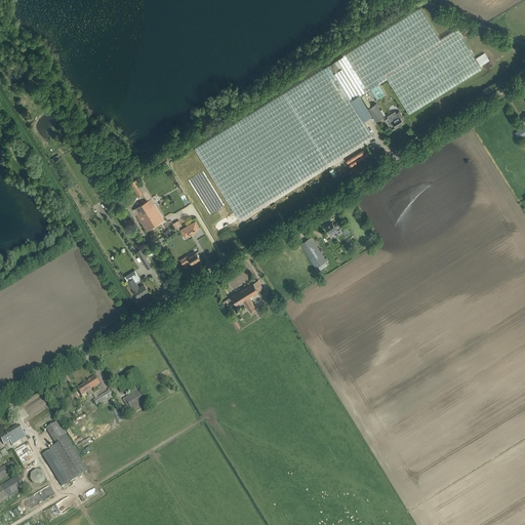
[(421,8),(196,149),(239,219),(373,136),(363,121),(351,101),(359,95),(370,88),(377,99),(386,94),(378,83),(388,78),(409,114),(482,69),(457,29),(441,39),(421,8)]
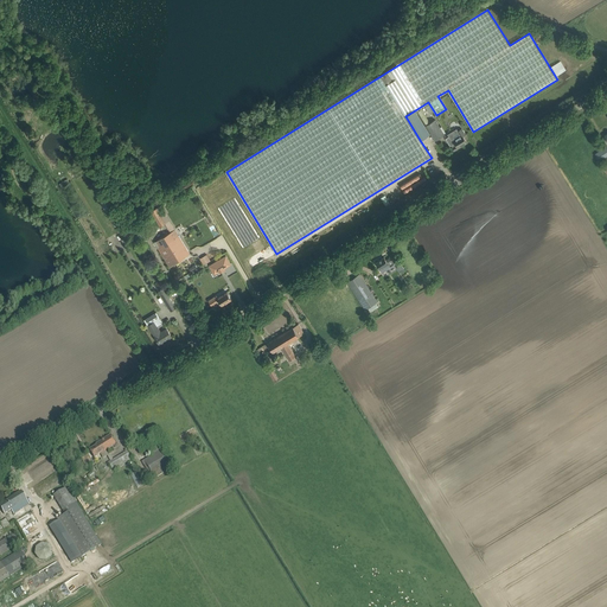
[(406,116),(420,140),(430,134),(415,110),(406,116)]
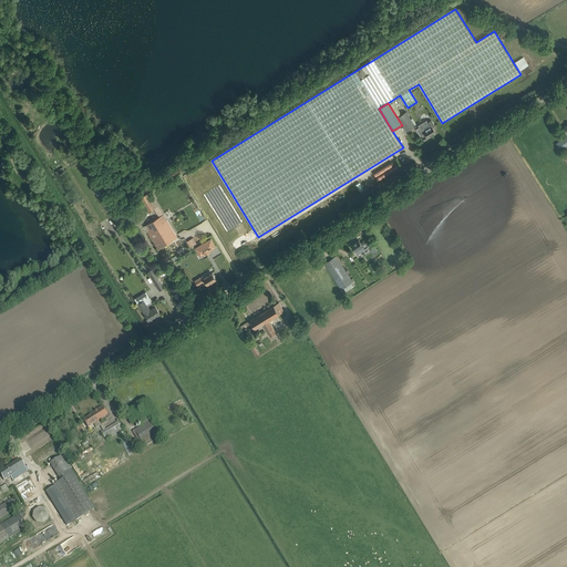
[(410,129),(415,125),(406,112),(398,117),(406,131),(408,131),(410,130),(410,129)]
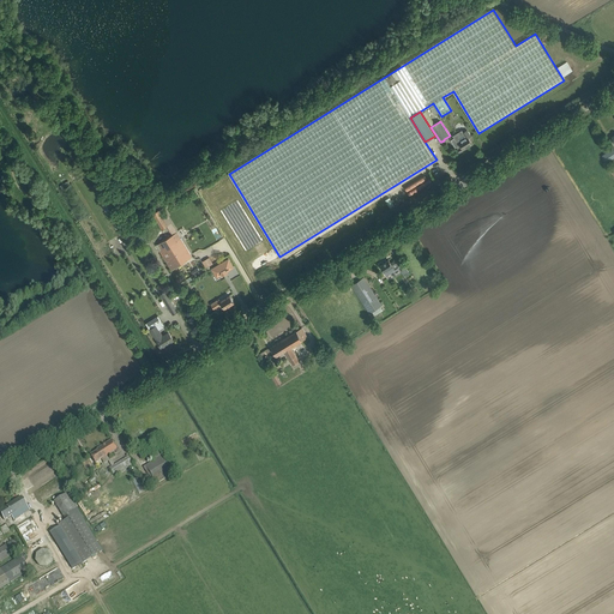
[(455,138),(451,140),(456,146),(457,146),(458,148),(458,149),(459,152),(473,144),(469,138),(470,136),(467,130),(463,133),(462,131),(453,136),(455,138)]
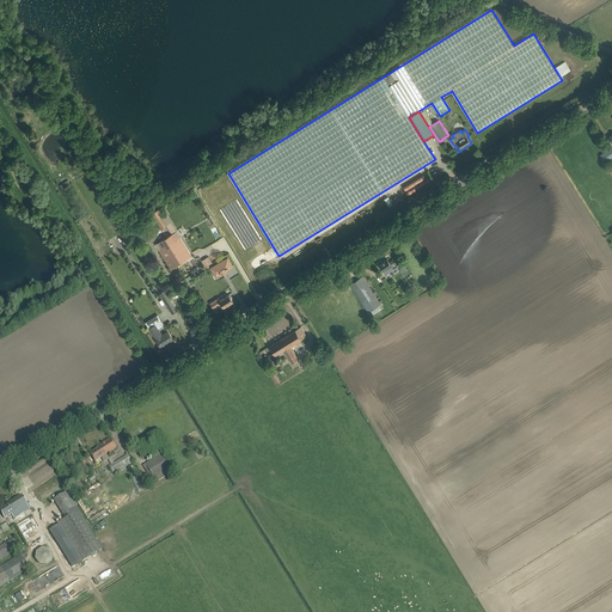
[(611,148),(600,155),(605,161),(611,157),(611,148)]
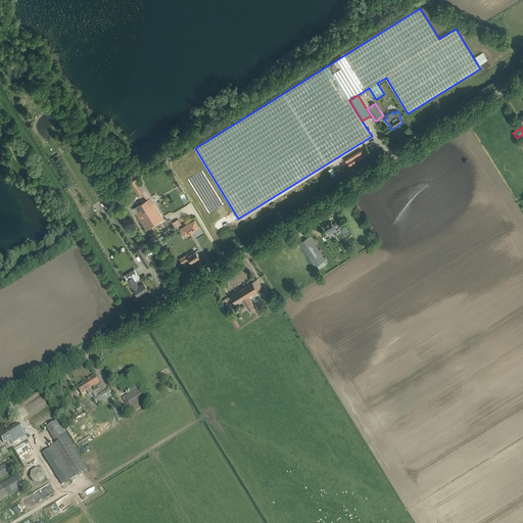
[(343,158),(346,165),(366,156),(362,149),(343,158)]
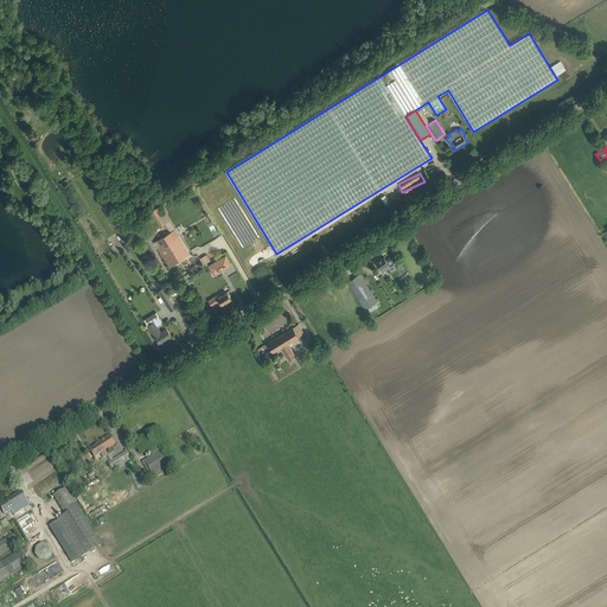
[(157,209),(151,212),(160,227),(165,223),(166,223),(160,215),(157,209)]
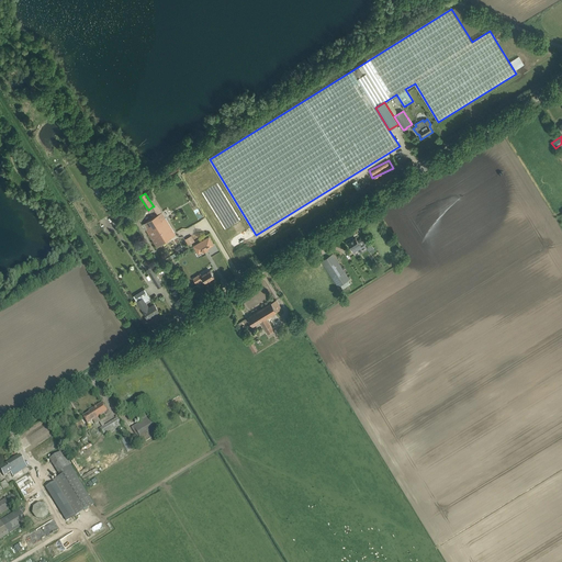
[(110,217),(114,224),(122,220),(117,213),(110,217)]
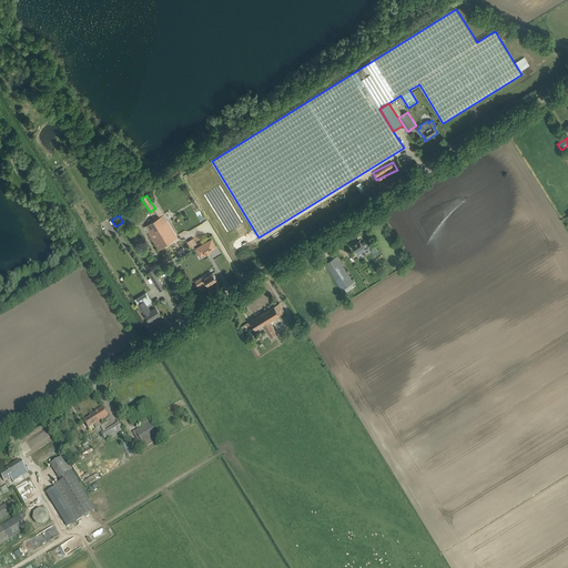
[(154,229),(163,223),(160,217),(145,226),(150,232),(148,232),(159,250),(164,246),(154,229)]
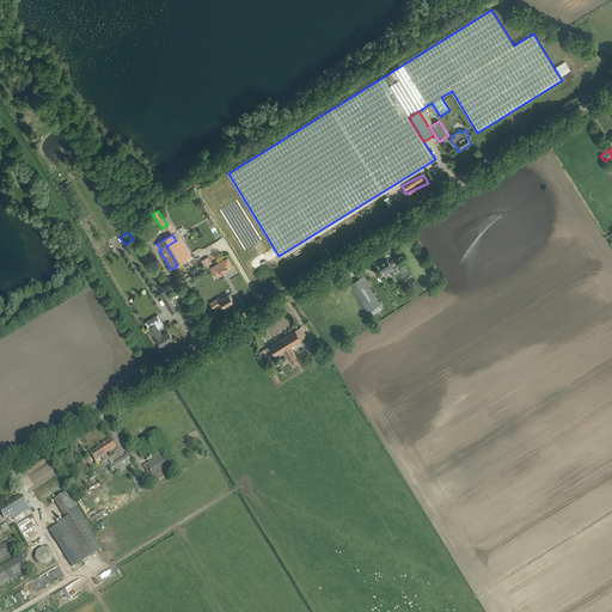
[(181,238),(176,240),(166,246),(177,265),(191,256),(181,238)]
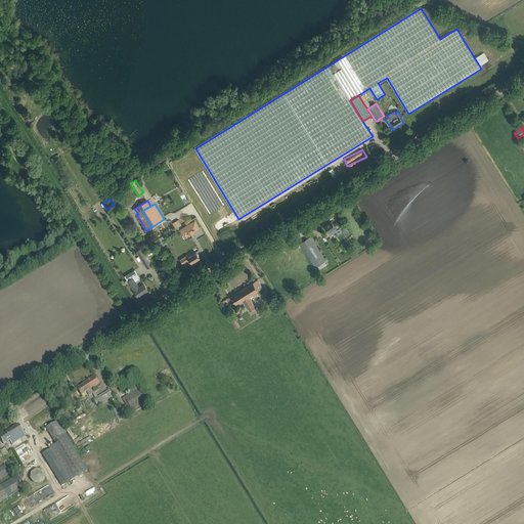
[(174,228),(180,225),(178,219),(172,222),(174,228)]
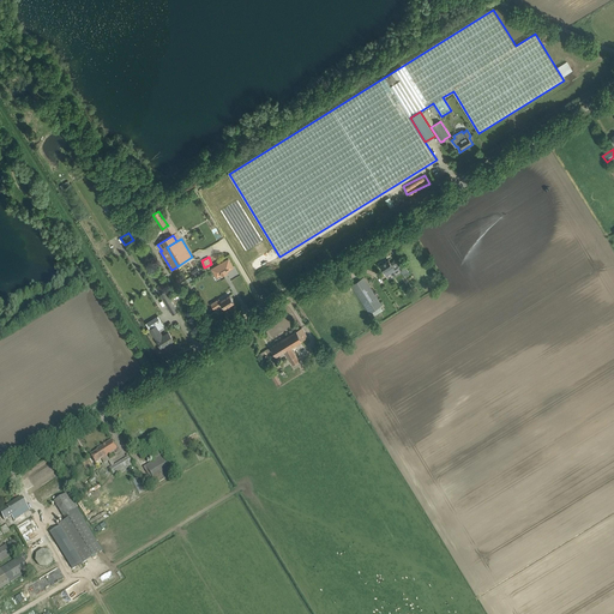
[(389,260),(380,265),(384,270),(385,271),(385,272),(387,276),(399,268),(402,270),(405,268),(398,257),(395,259),(395,260),(391,263),(389,260)]
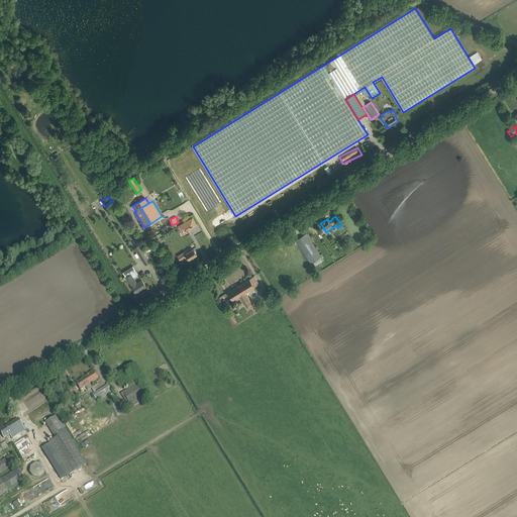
[(183,224),(178,226),(183,233),(186,231),(187,232),(192,230),(187,221),(183,224)]
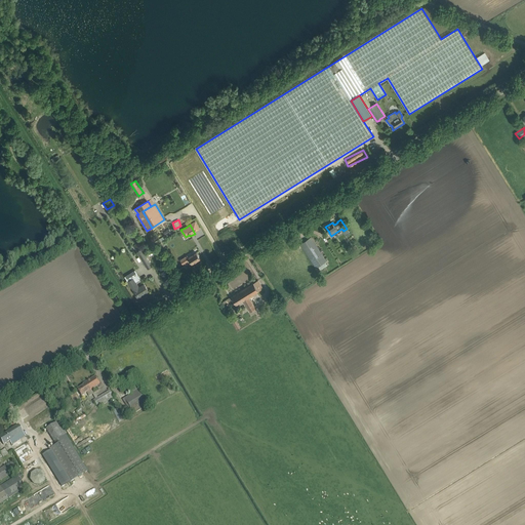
[(311,237),(300,244),(316,268),(326,260),(311,237)]
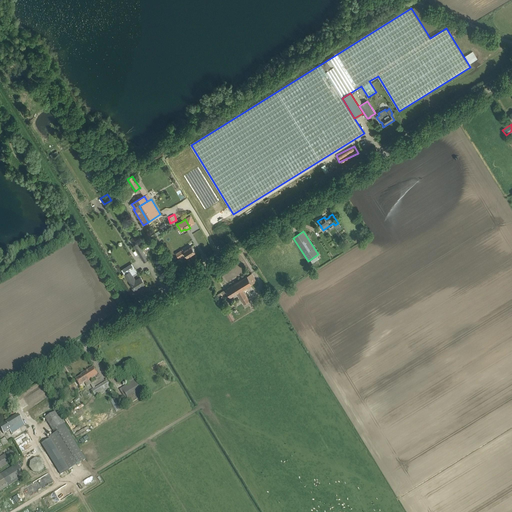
[(148,260),(138,243),(134,246),(144,262),(148,260)]
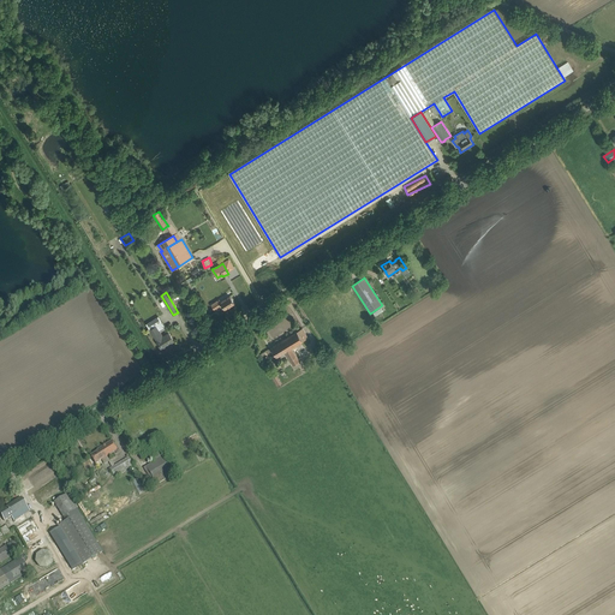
[(220,299),(212,304),(215,310),(222,305),(225,309),(234,303),(230,296),(221,302),(220,299)]
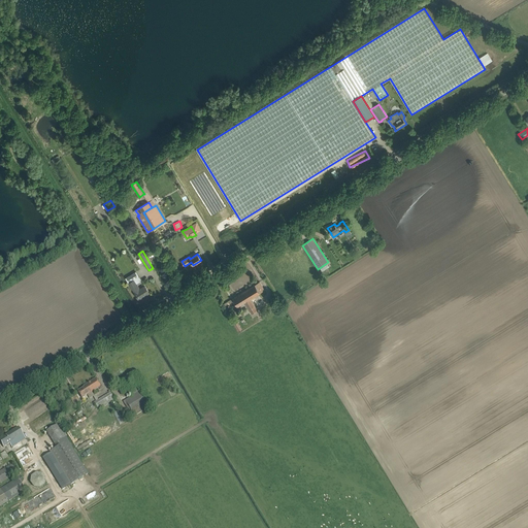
[(139,276),(130,283),(136,292),(134,292),(139,299),(150,293),(146,289),(145,286),(140,289),(136,284),(142,281),(139,276)]
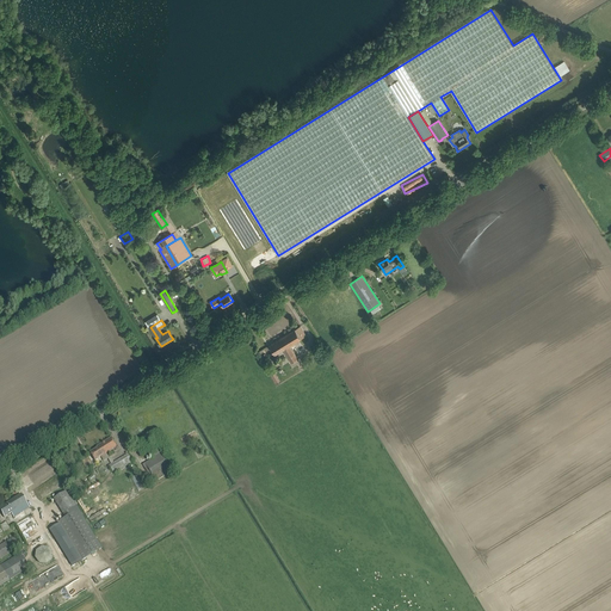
[(306,335),(303,332),(301,326),(270,345),(276,355),(283,350),(291,363),(297,359),(290,346),(301,339),(306,335)]
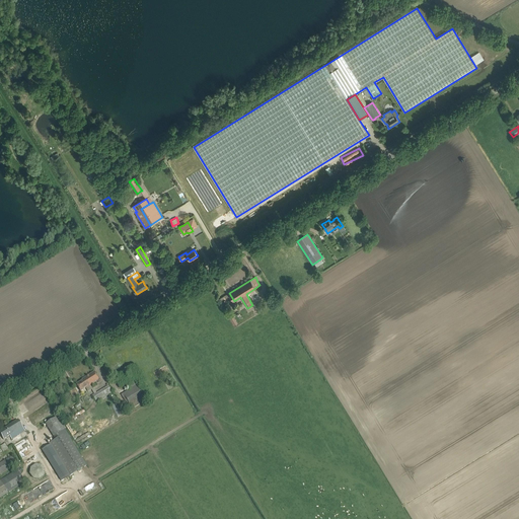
[(99,380),(96,376),(94,372),(82,379),(82,380),(76,384),(80,391),(86,388),(90,386),(89,385),(99,380)]
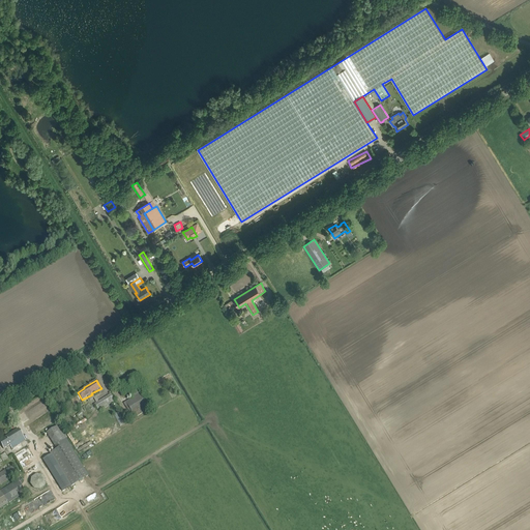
[(115,401),(114,401),(113,399),(113,398),(111,393),(107,395),(110,401),(102,405),(99,401),(94,404),(97,409),(100,408),(101,410),(109,406),(110,407),(116,403),(115,401)]
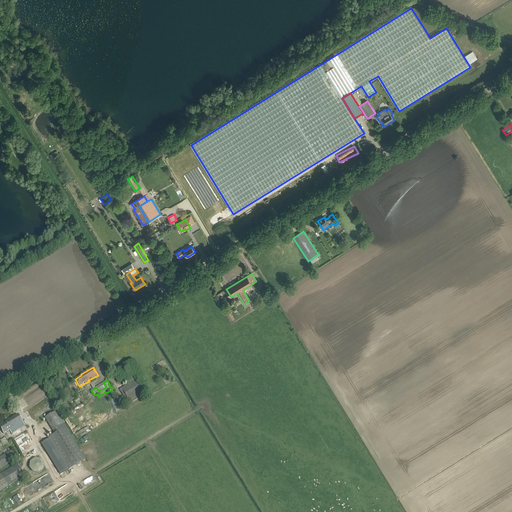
[(133,398),(142,392),(134,380),(121,388),(130,403),(134,401),(133,398)]
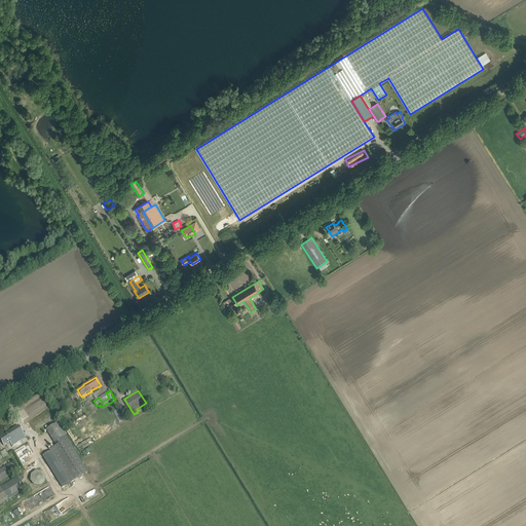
[(25,438),(21,429),(17,425),(0,437),(0,439),(3,445),(9,442),(12,446),(25,438)]
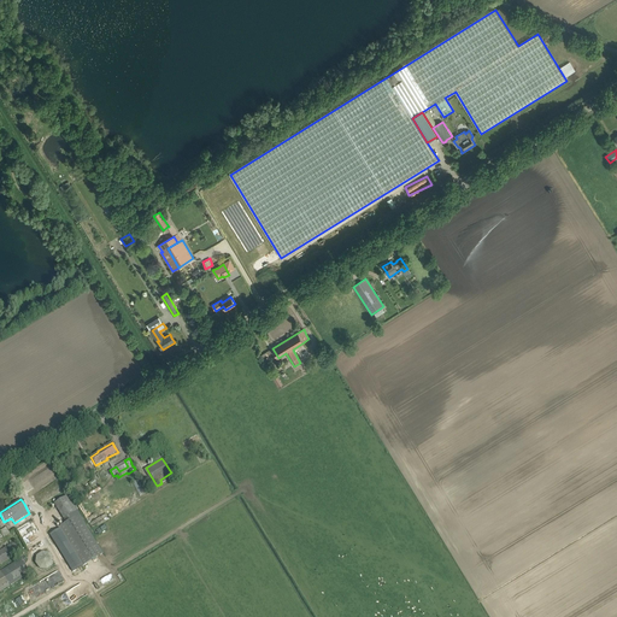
[(59,529),(50,535),(72,571),(103,553),(82,518),(77,511),(65,518),(68,522),(58,528),(59,529)]
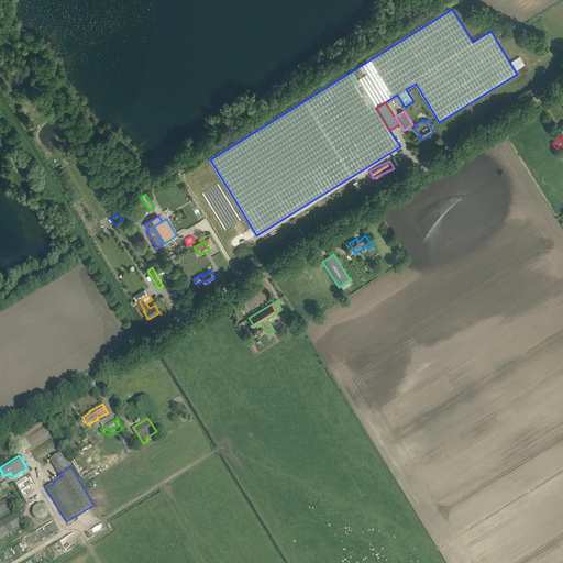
[(30,479),(34,488),(46,481),(41,473),(30,479)]
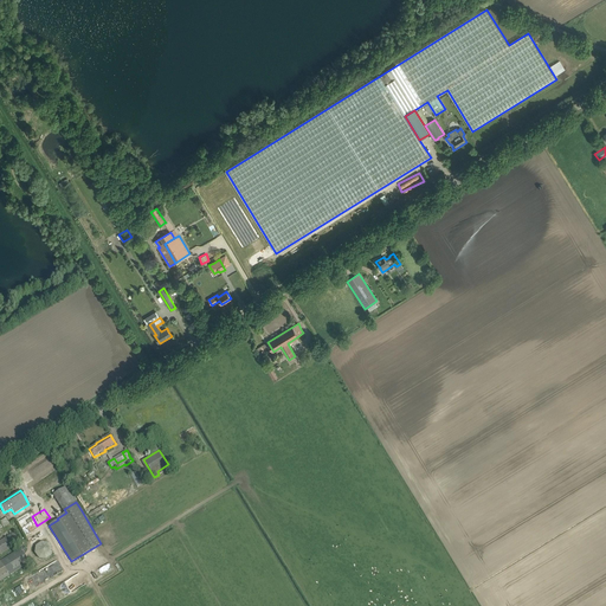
[(0,561),(0,580),(10,575),(28,562),(20,548),(17,543),(20,541),(14,532),(0,540),(0,554),(14,546),(18,550),(0,561)]
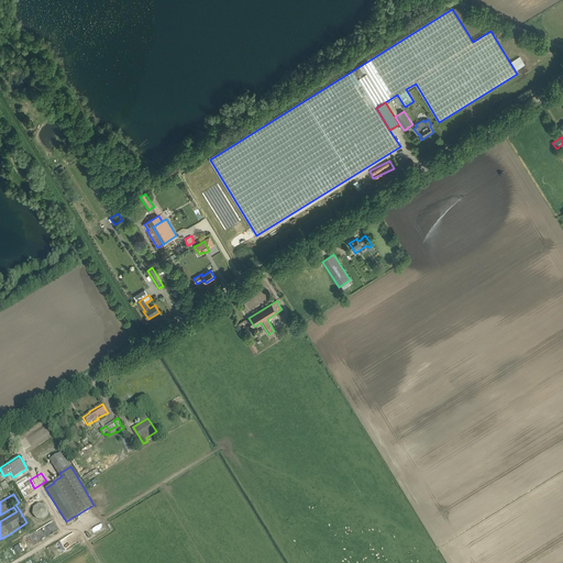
[(36,519),(43,520),(47,517),(48,510),(44,505),(39,504),(33,508),(32,515),(36,519)]
